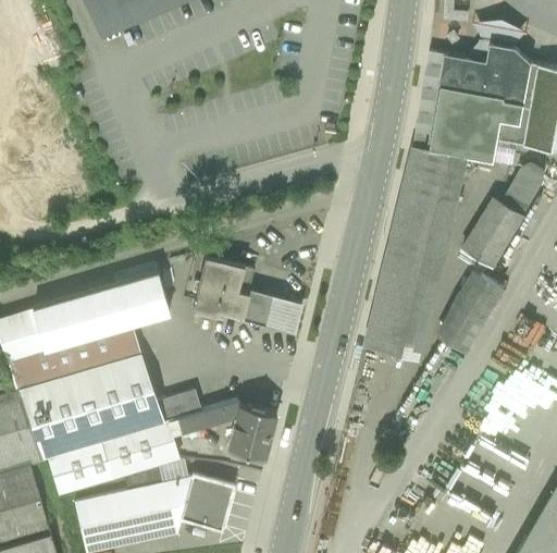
[(84,0),(101,38),(188,0),(84,0)]
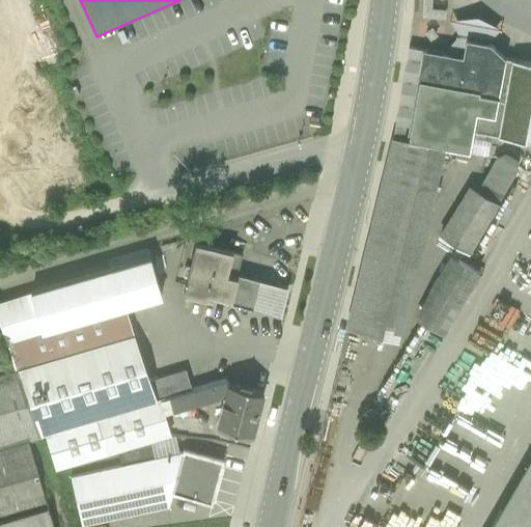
[(463,60),(422,53),(413,105),(434,109),(439,86),(479,92),(475,115),(476,115),(495,118),(505,61),(490,48),(466,43),(463,60)]
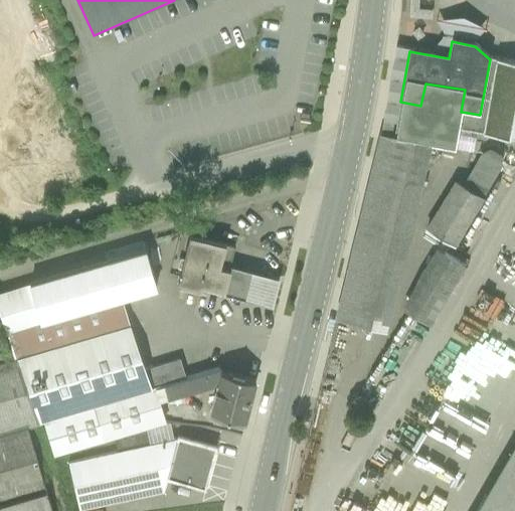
[(396,49),(381,136),(394,139),(400,102),(409,51),(396,49)]
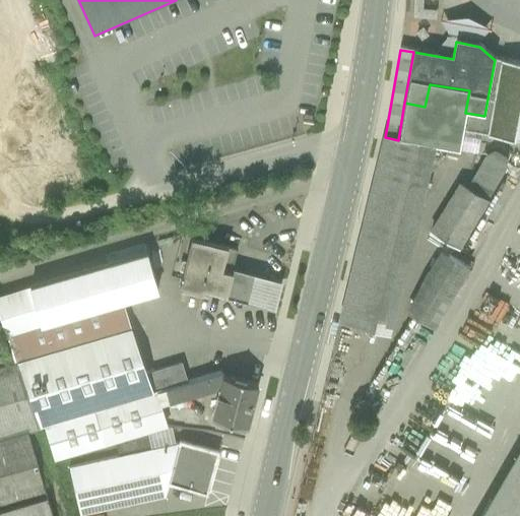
[(519,65),(495,60),(484,116),(466,113),(462,132),(519,142),(519,65)]
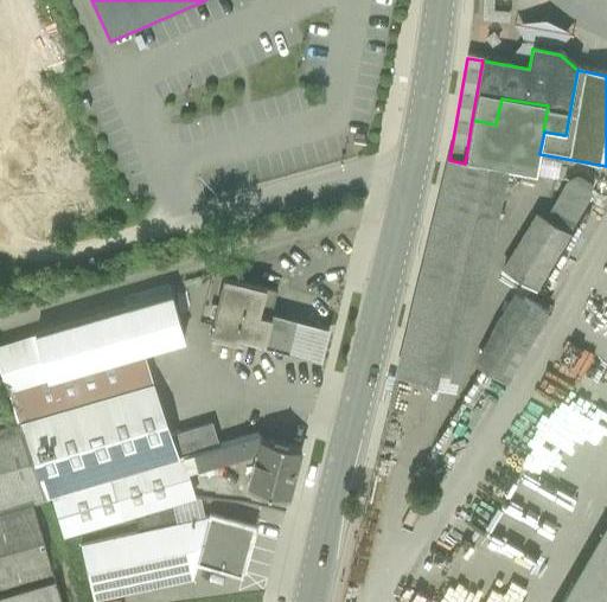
[(496,125),(472,120),(465,164),(449,160),(448,160),(442,184),(483,193),(477,218),(496,222),(508,171),(536,175),(540,154),(544,132),(543,132),(548,106),(502,98),(496,125)]
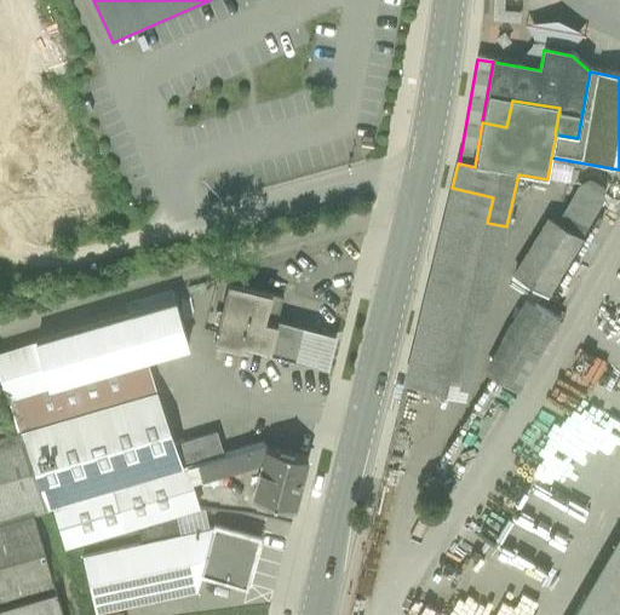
[(590,183),(579,189),(557,226),(580,240),(603,202),(603,190),(590,183)]
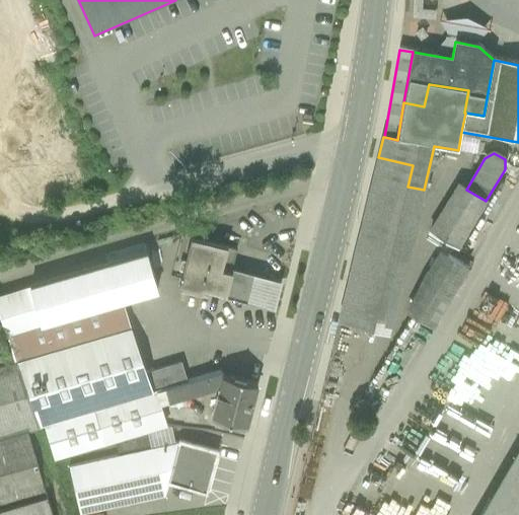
[(378,157),(339,323),(372,332),(408,187),(413,165),(378,157)]
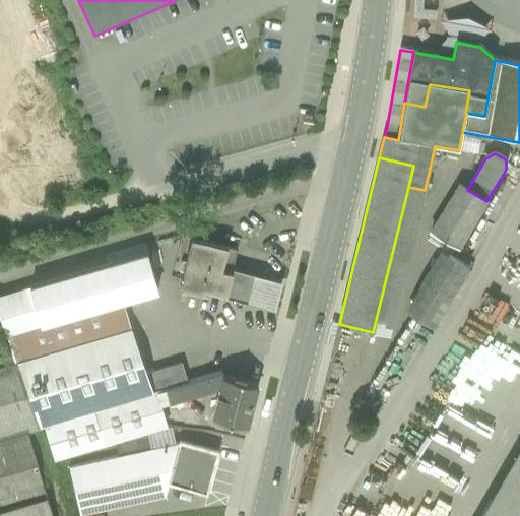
[(467,190),(458,184),(429,233),(457,249),(486,201),(467,190)]
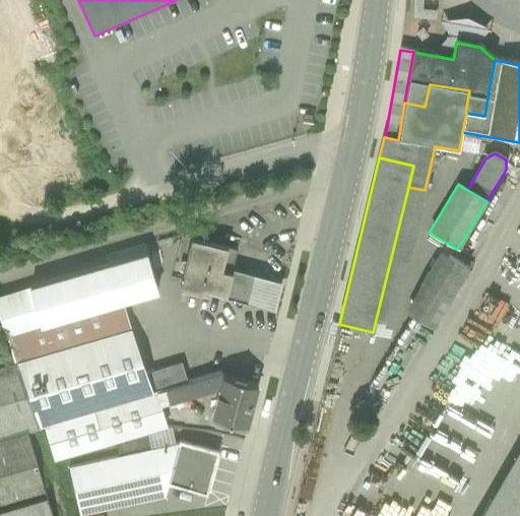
[(389,337),(425,190),(408,187),(373,332),(389,337)]
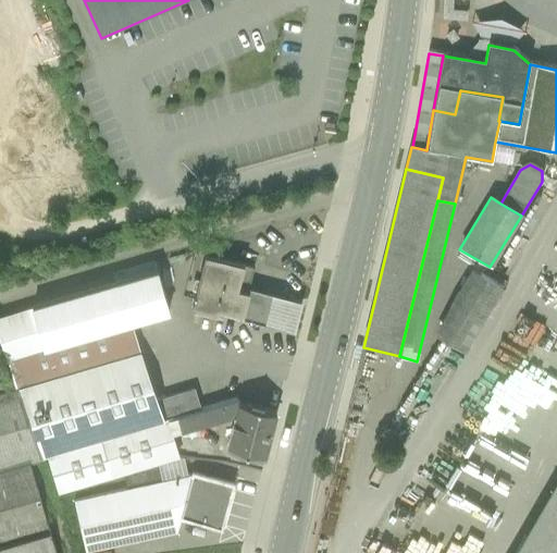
[(530,221),(521,216),(490,267),(499,273),(530,221)]
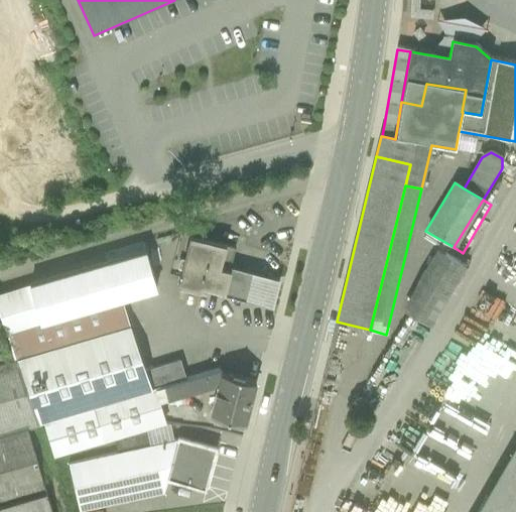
[(236,250),(201,241),(188,250),(185,262),(230,273),(231,268),(236,250)]
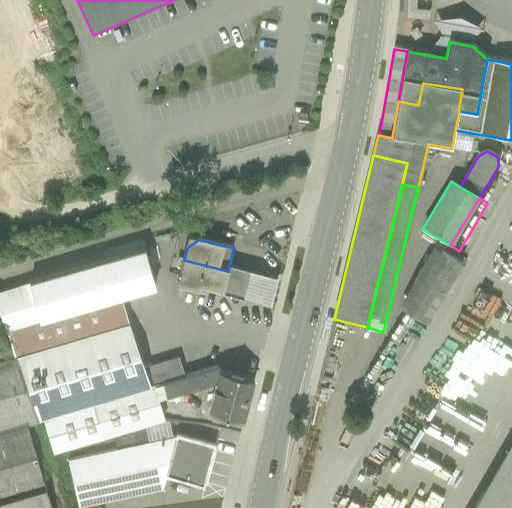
[(106,263),(31,286),(31,288),(0,297),(0,314),(6,332),(119,299),(156,287),(143,244),(104,255),(106,263)]
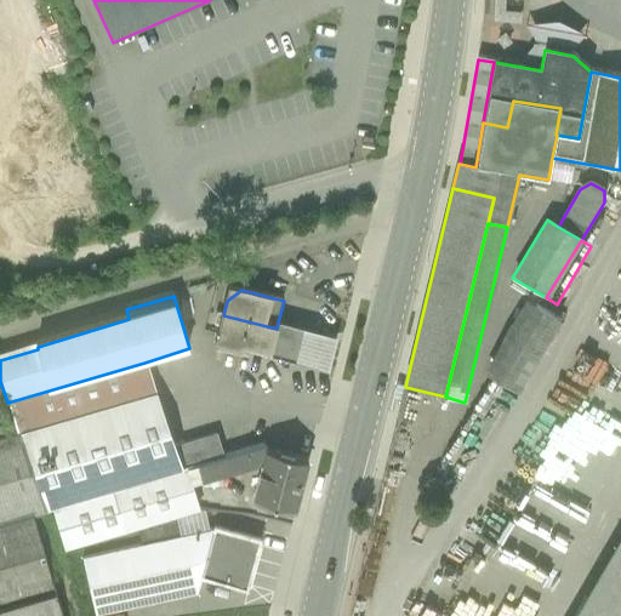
[(536,307),(493,378),(516,393),(560,321),(536,307)]
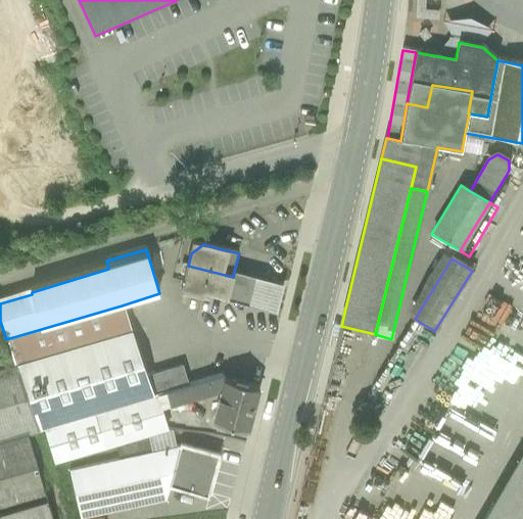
[(233,277),(188,266),(181,291),(204,297),(205,293),(215,295),(215,294),(228,297),(233,277)]
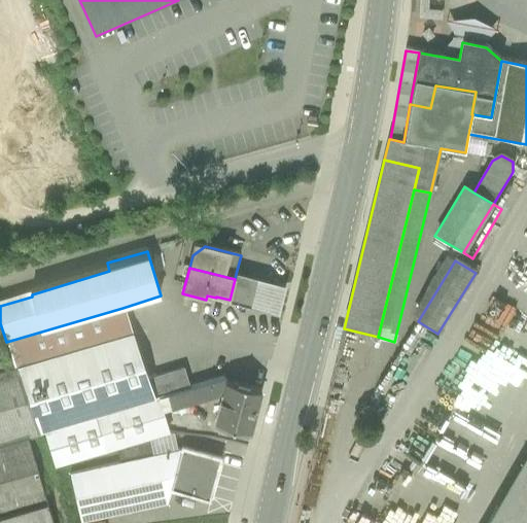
[(266,281),(236,274),(235,279),(230,300),(216,297),(216,298),(207,295),(206,300),(257,313),(266,281)]
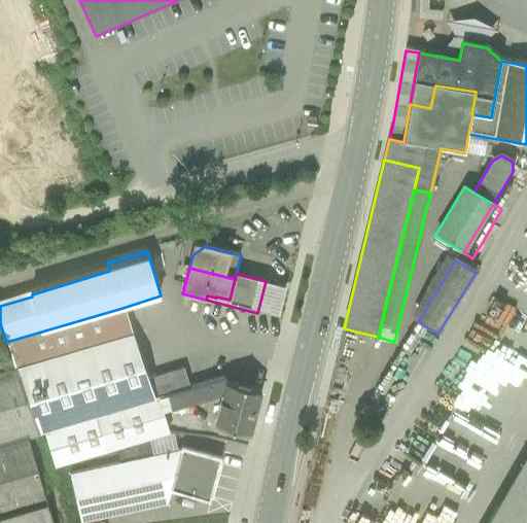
[(123,308),(6,342),(16,371),(18,373),(133,338),(123,308)]
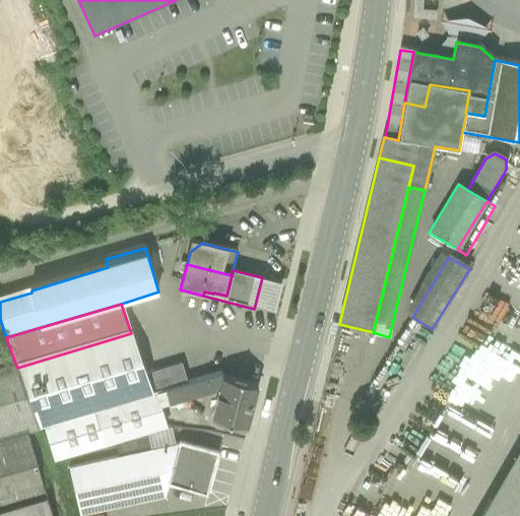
[(131,333),(17,368),(40,430),(45,428),(151,396),(145,378),(131,333)]
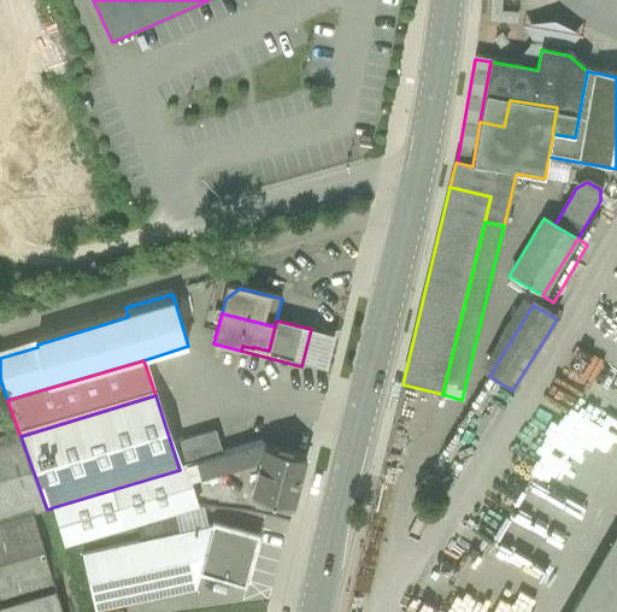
[(19,434),(0,440),(0,611),(62,611),(33,513),(47,510),(21,436),(19,434)]
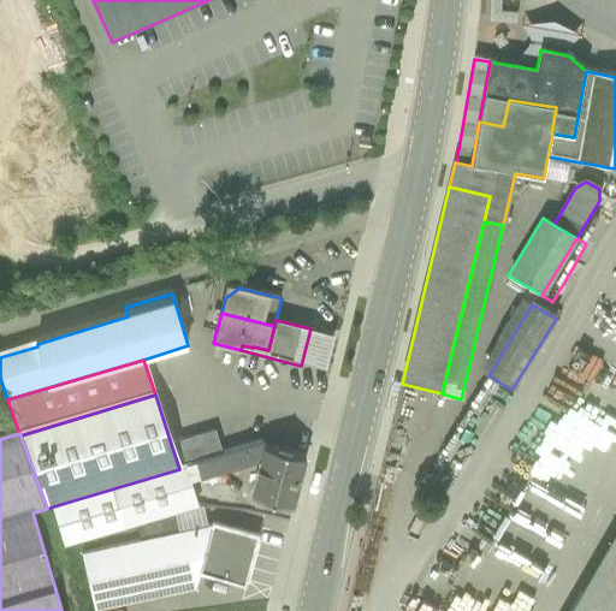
[(213,435),(172,448),(179,469),(196,464),(220,457),(213,435)]
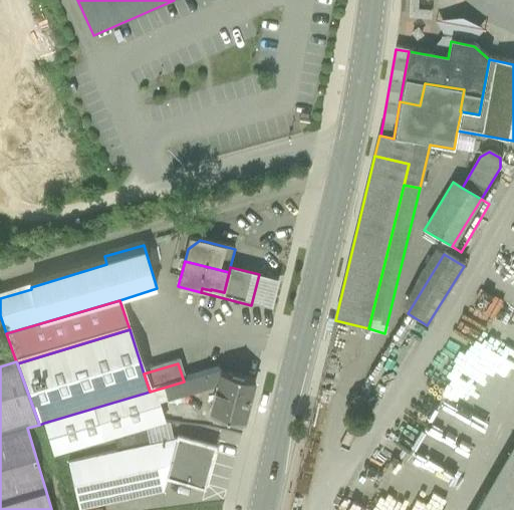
[(184,381),(164,388),(167,400),(217,386),(209,414),(244,424),(254,384),(220,374),(219,370),(184,381)]
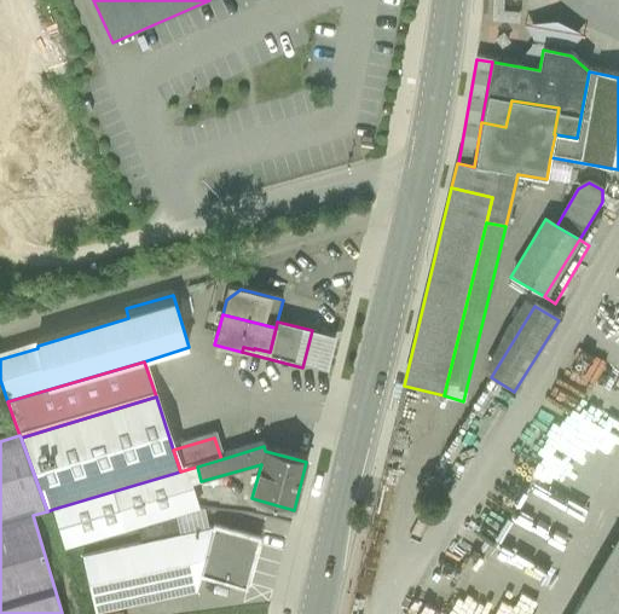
[(180,471),(53,509),(65,550),(137,529),(175,517),(197,510),(189,486),(201,481),(197,467),(180,471)]
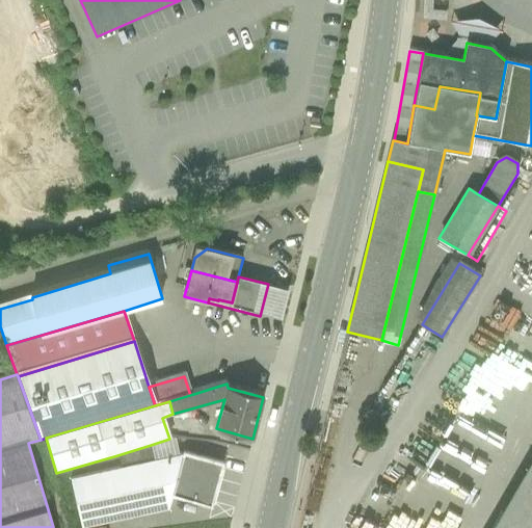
[(151,445),(117,455),(122,471),(155,464),(151,445)]
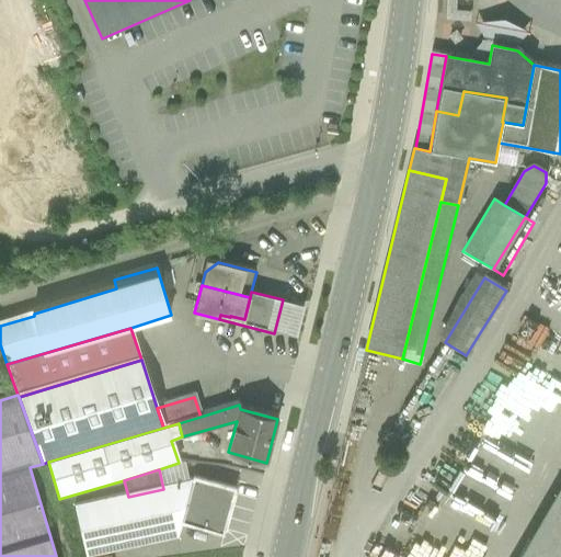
[(236,491),(194,479),(193,482),(181,525),(182,525),(212,534),(213,532),(225,524),(227,525),(236,491)]
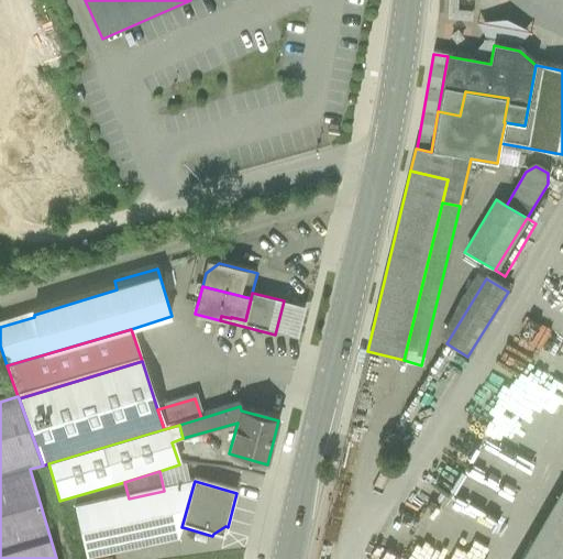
[(129,499),(75,511),(86,558),(102,558),(179,541),(183,527),(181,527),(194,484),(164,491),(129,499)]
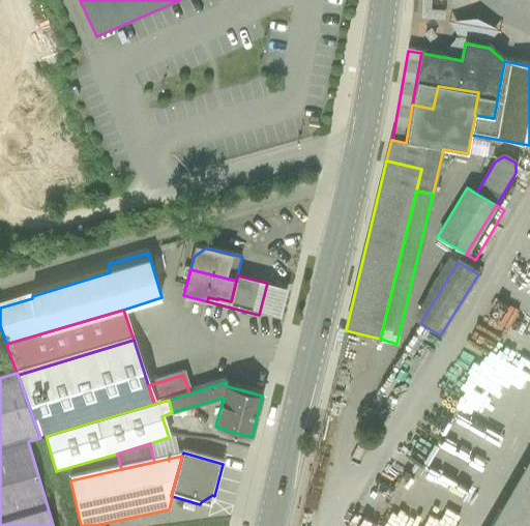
[(529,462),(492,525),(516,525),(529,501),(529,462)]
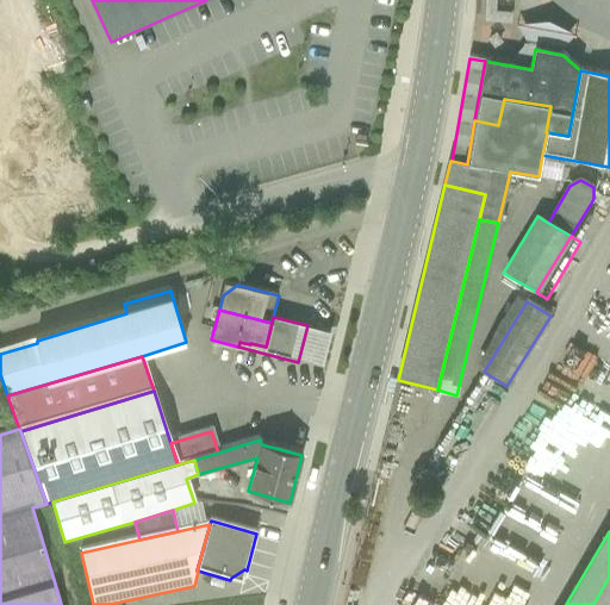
[(609,604),(609,577),(593,604),(609,604)]
